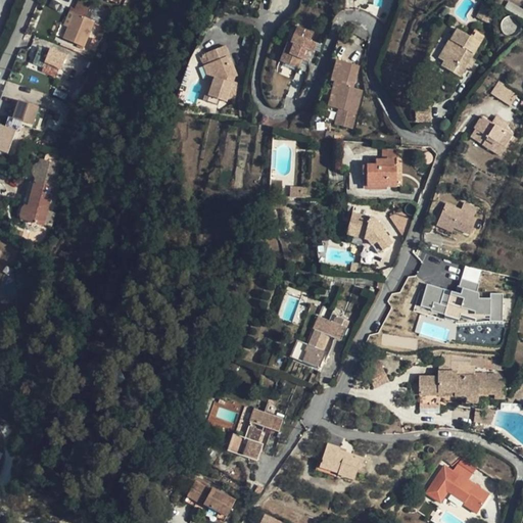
[(86,16),(91,4),(81,0),(79,0),(76,9),(75,12),(86,16)]
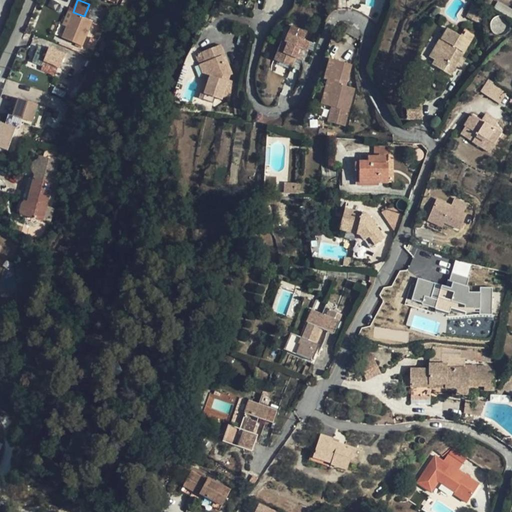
[(511,9),(499,2),(495,8),(511,18),(511,9)]
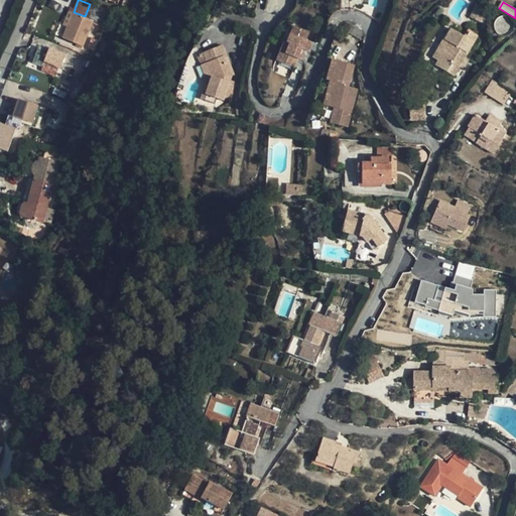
[(94,21),(107,27),(113,14),(90,4),(85,16),(94,21)]
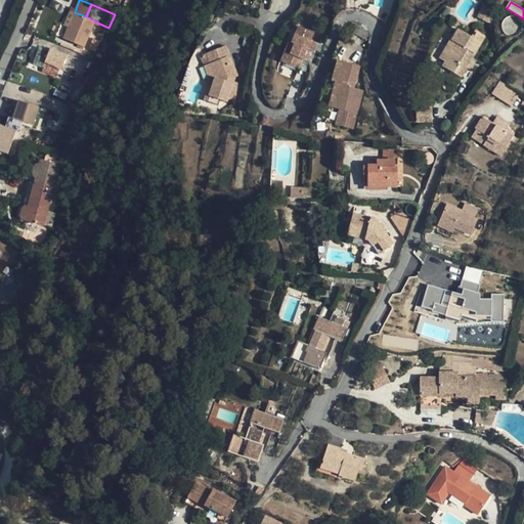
[(488,23),(491,15),(494,8),(484,4),(478,18),(488,23)]
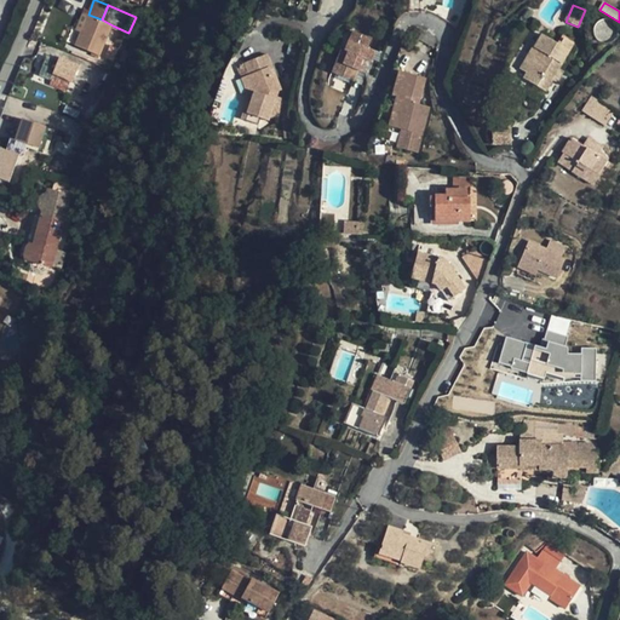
[(89,15),(82,12),(75,30),(81,33),(89,15)]
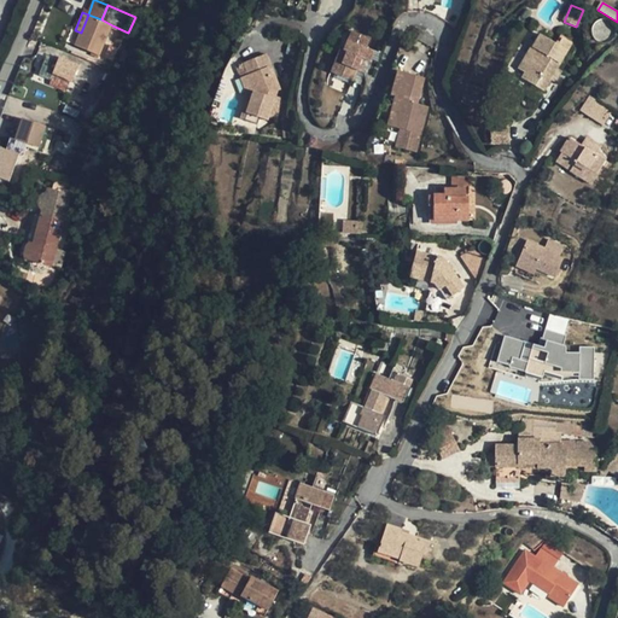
[(88,15),(81,33),(75,46),(99,56),(112,25),(101,19),(88,15)]
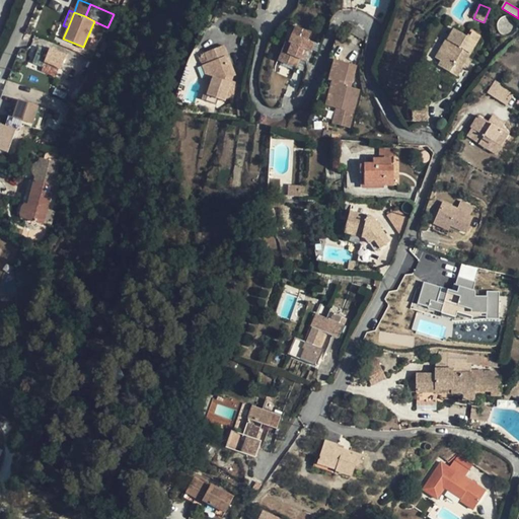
[(454,25),(447,36),(452,40),(441,58),(438,62),(458,73),(464,62),(468,64),(472,56),(469,54),(480,33),(472,28),(469,34),(454,25)]
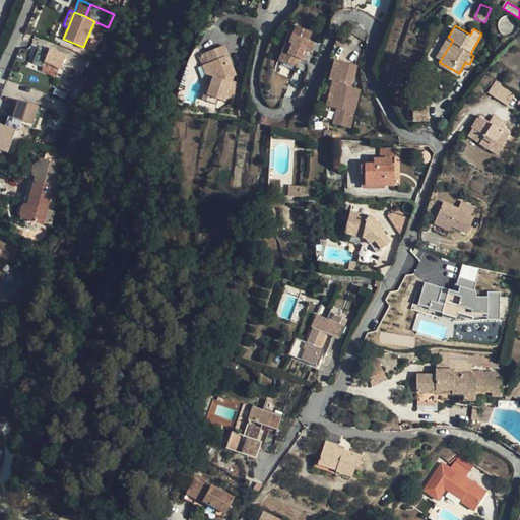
[(294,35),(289,43),(293,44),(288,55),(285,53),(281,62),(297,69),(301,59),(307,62),(312,52),(315,43),(308,40),(311,33),(299,27),(296,36),(294,35)]
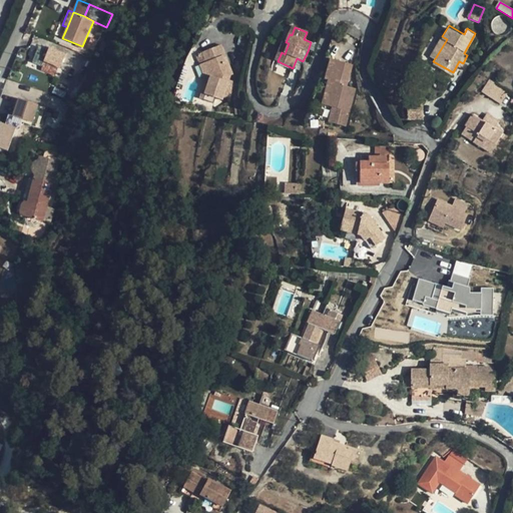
[(431,54),(436,57),(447,39),(442,36),(431,54)]
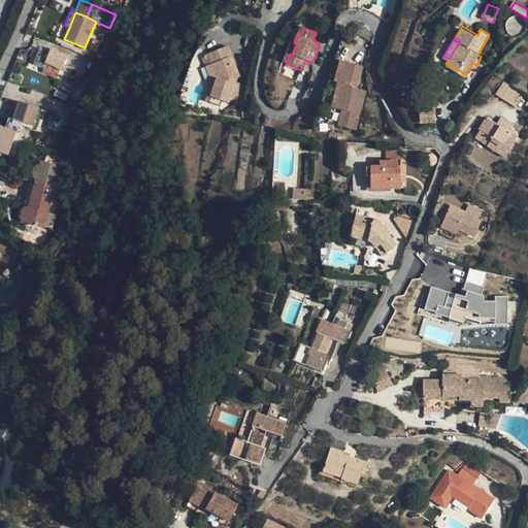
[(288,53),(290,54),(293,56),(297,44),(294,43),(292,42),(288,53)]
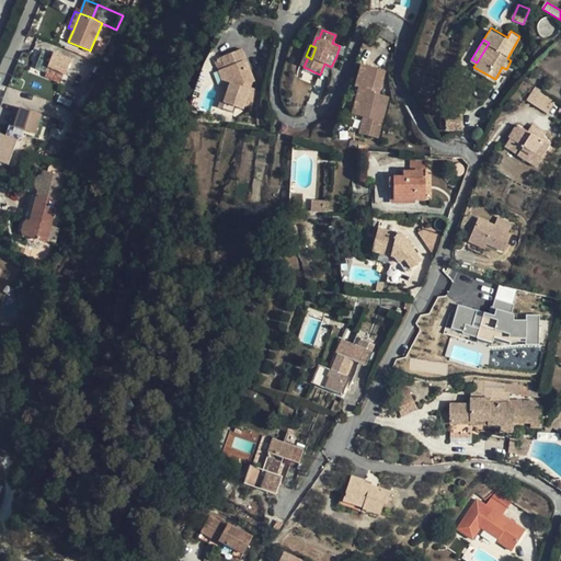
[(228,92),(225,103),(222,110),(235,113),(236,107),(243,110),(244,106),(250,88),(252,82),(254,82),(241,49),(221,57),(225,65),(226,68),(231,83),(228,92)]
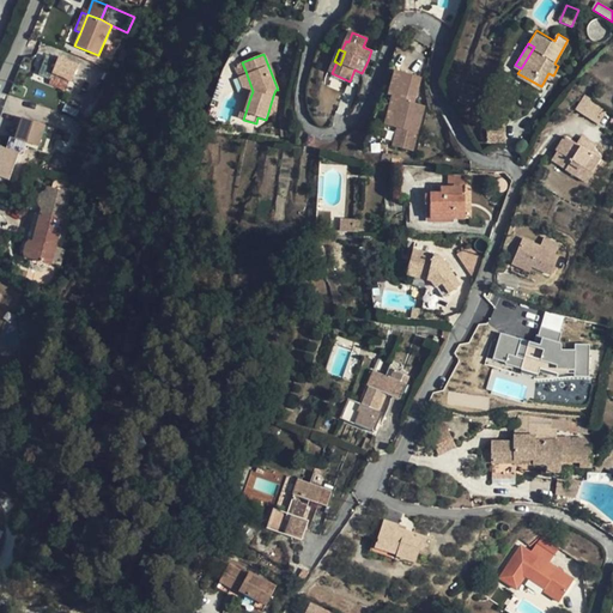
[(79,65),(59,58),(58,60),(46,56),(38,74),(50,78),(53,73),(72,82),(79,65)]
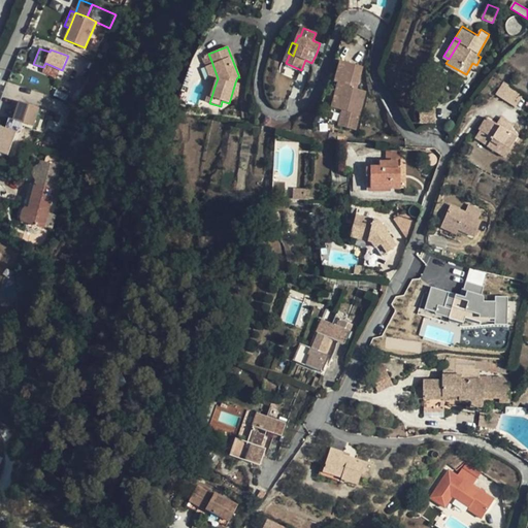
[(211,61),(208,54),(201,57),(204,64),(211,61)]
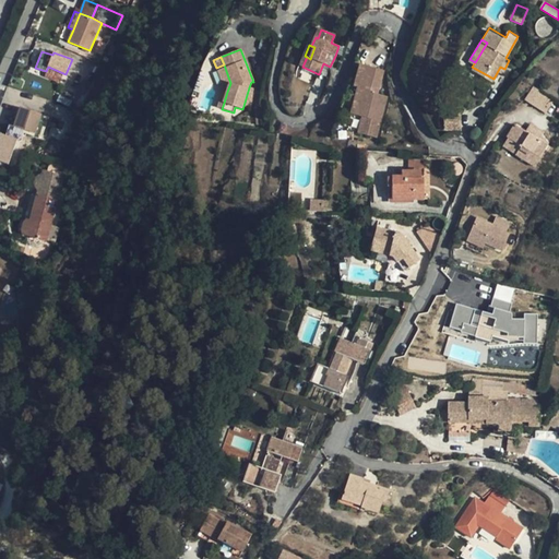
[(360,64),(355,86),(358,87),(352,114),(363,117),(358,133),(377,138),(388,96),(378,94),(384,70),(360,64)]
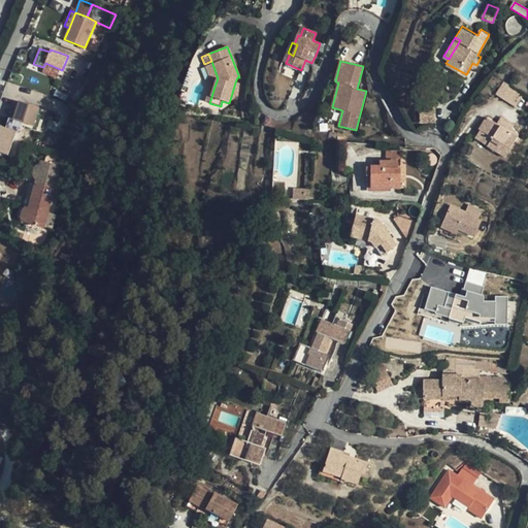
[(62,70),(45,63),(43,67),(42,70),(59,77),(62,70)]
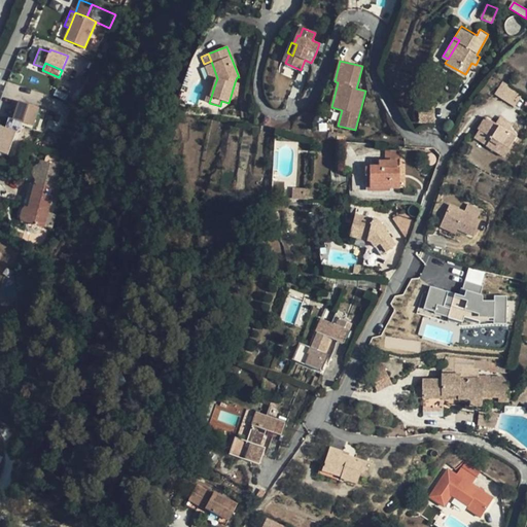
[(217,78),(212,64),(205,67),(210,78),(217,78)]
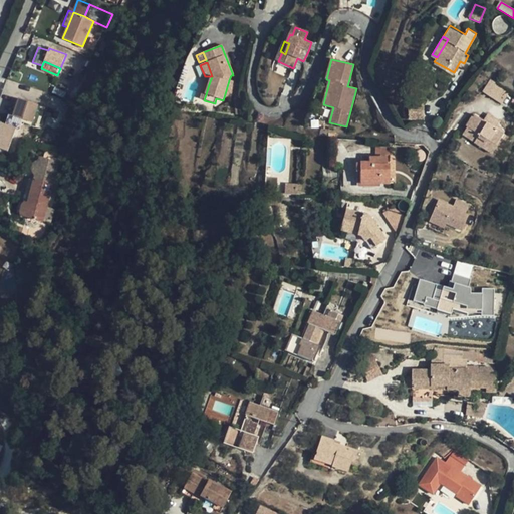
[(502,104),(509,92),(510,91),(492,79),(483,92),(502,104)]
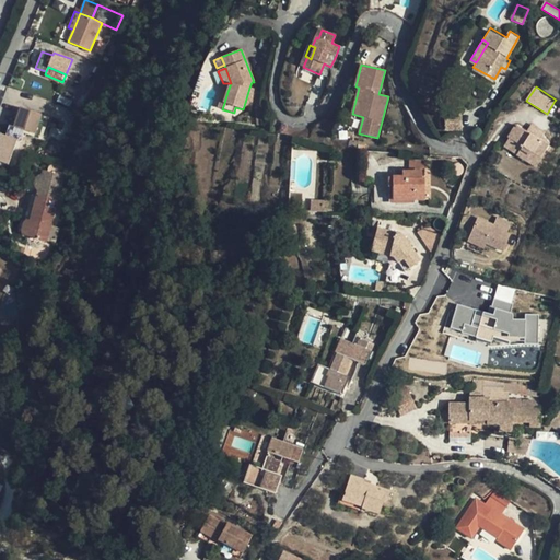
[(249,88),(244,106),(252,108),(257,89),(249,88)]
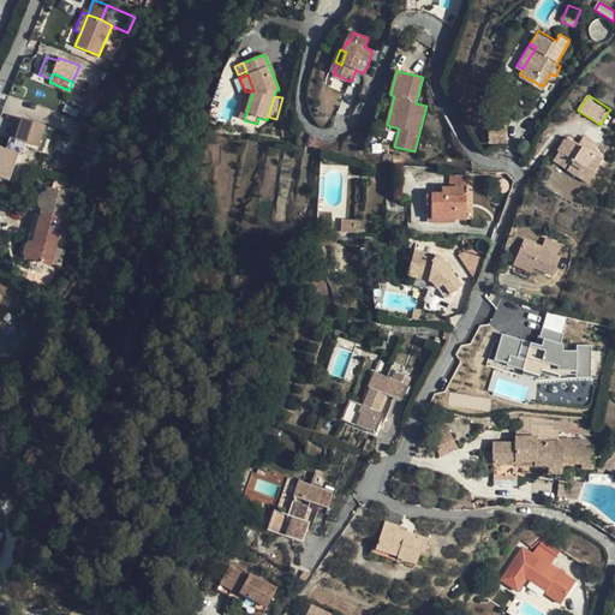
[(614,114),(609,111),(601,125),(614,133),(614,114)]
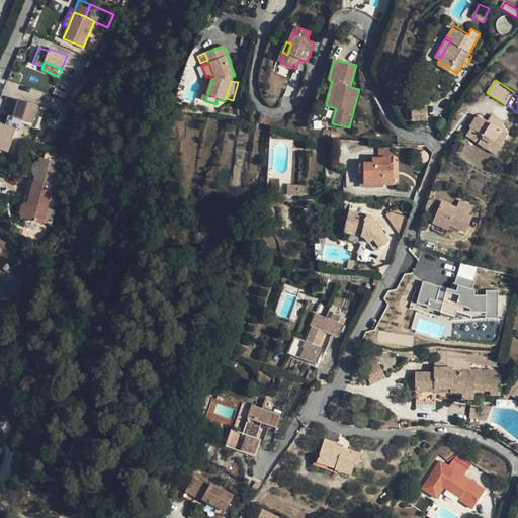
[(38,106),(18,100),(12,117),(32,123),(38,106)]
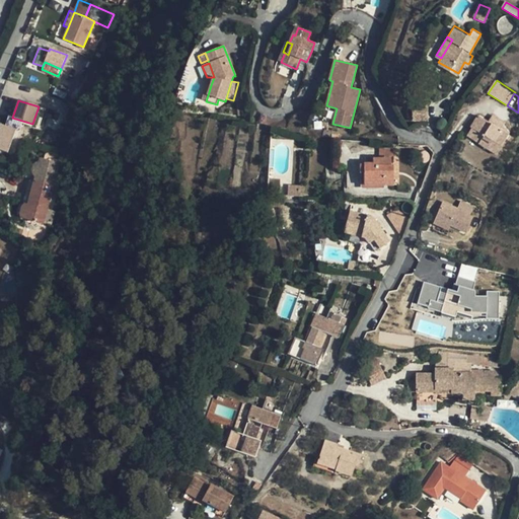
[(413,103),(414,119),(427,119),(427,103),(413,103)]
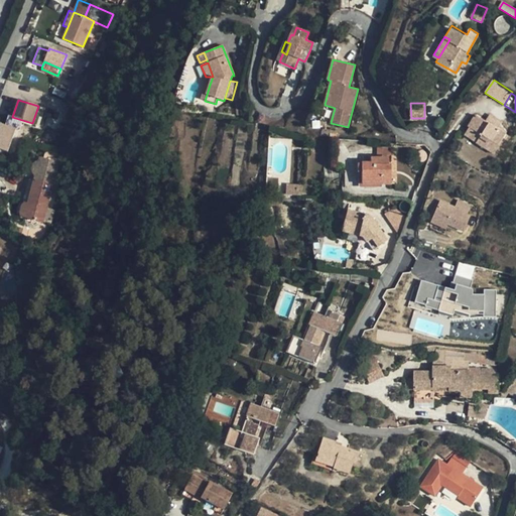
[(498,129),(486,122),(476,115),(469,127),(481,135),(477,143),(494,154),(506,134),(498,129)]
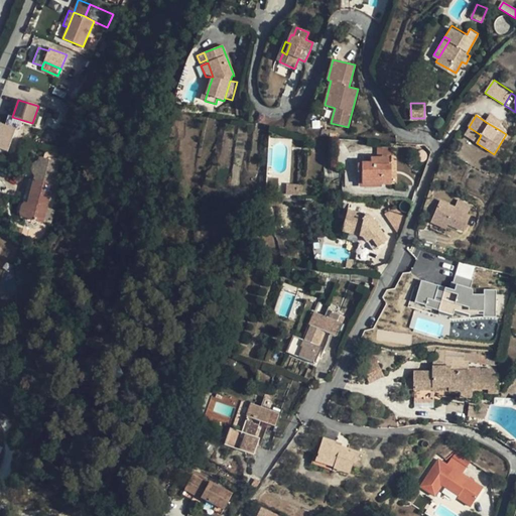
[(486,122),(498,129),(503,122),(491,115),(486,122)]
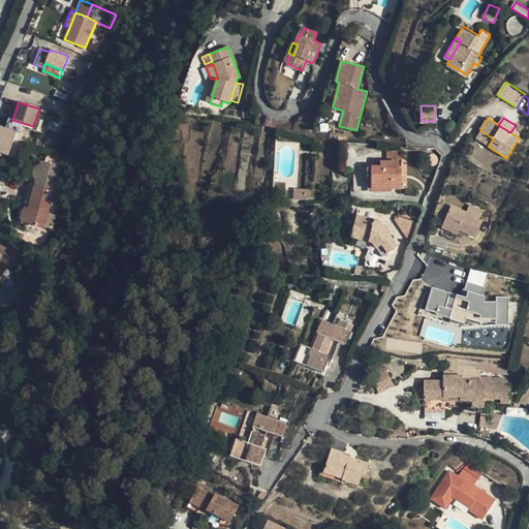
[(0,152),(8,155),(16,130),(0,125),(0,152)]
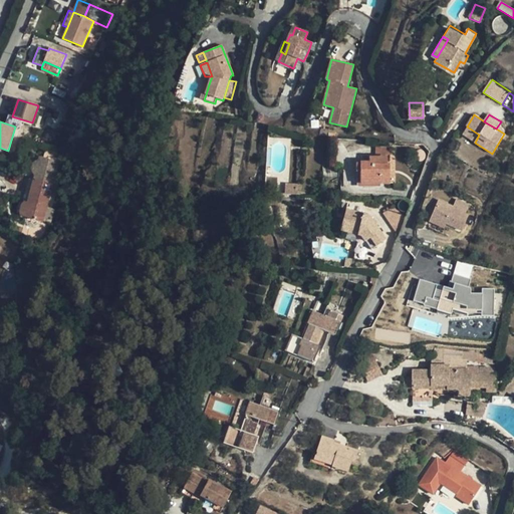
[(479,135),(467,126),(462,135),(475,143),(479,135)]
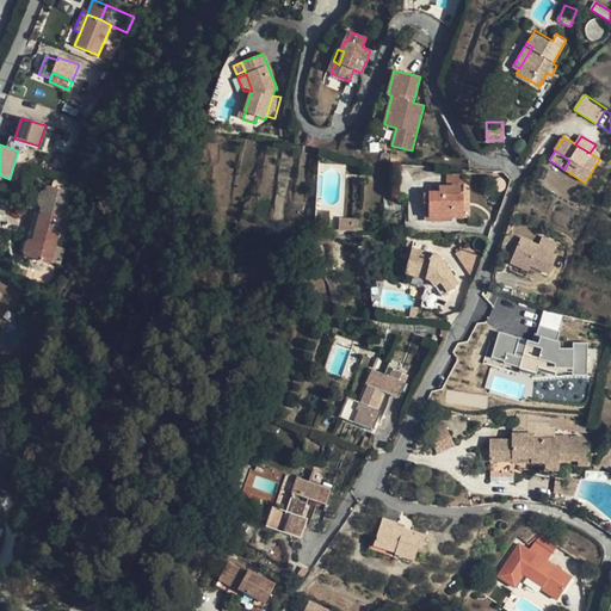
[(41,210),(30,208),(22,238),(32,240),(29,240),(28,241),(26,244),(25,245),(24,252),(24,254),(24,255),(24,257),(51,263),(56,246),(63,218),(69,192),(47,186),(45,190),(43,191),(41,193),(39,195),(38,198),(37,202),(38,204),(41,208),(41,210)]
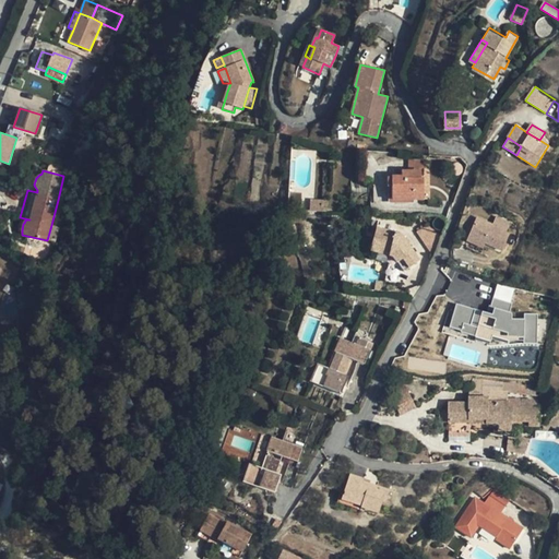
[(421,170),(402,171),(403,177),(394,177),(392,177),(393,200),(425,200),(425,179),(423,179),(421,170)]
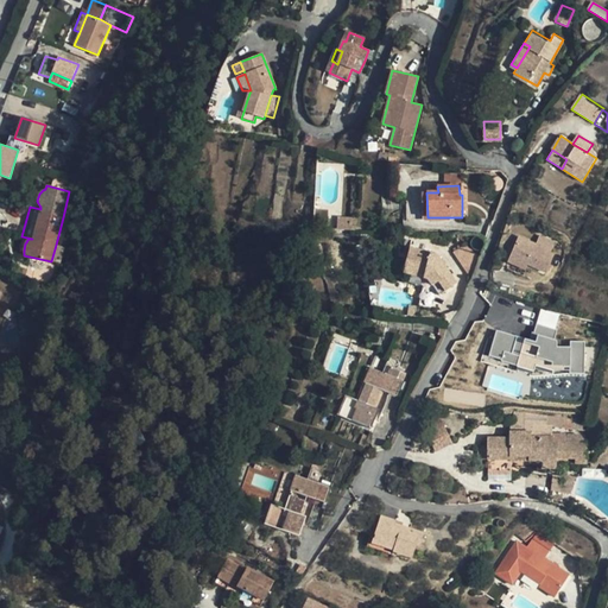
[(21,236),(30,207),(25,206),(18,235),(21,236)]
